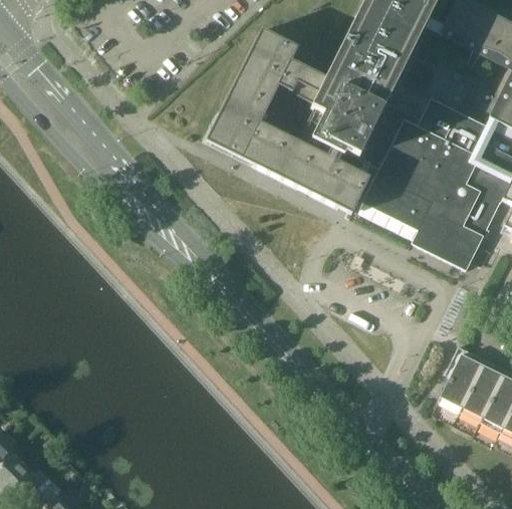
[(482,138),(489,123),(433,95),(422,116),(388,99),(391,94),(438,0),(364,0),(326,78),(291,60),(298,47),(261,29),(206,141),(351,214),(369,177),(334,160),(340,148),(379,167),(362,201),(419,228),(412,242),(467,270),(501,202),(502,199),(507,202),(511,192),(511,170),(481,155),(488,141),(482,138)]
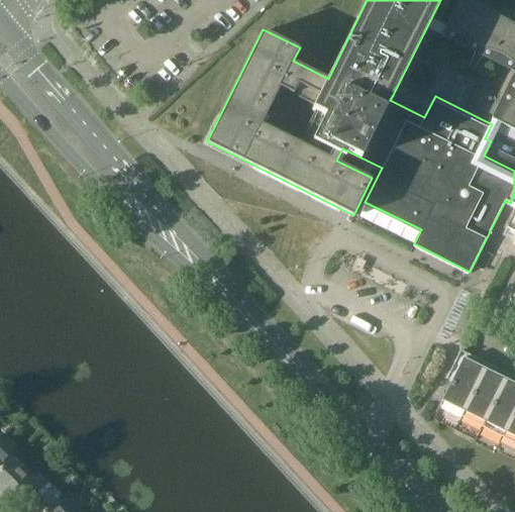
[(443,31),(442,32),(445,33),(445,32),(462,40),(467,33),(483,45),(484,45),(503,52),(514,60),(514,96),(501,117),(494,113),(493,115),(493,116),(514,126),(514,20),(473,0),(458,0),(446,24),(443,31)]
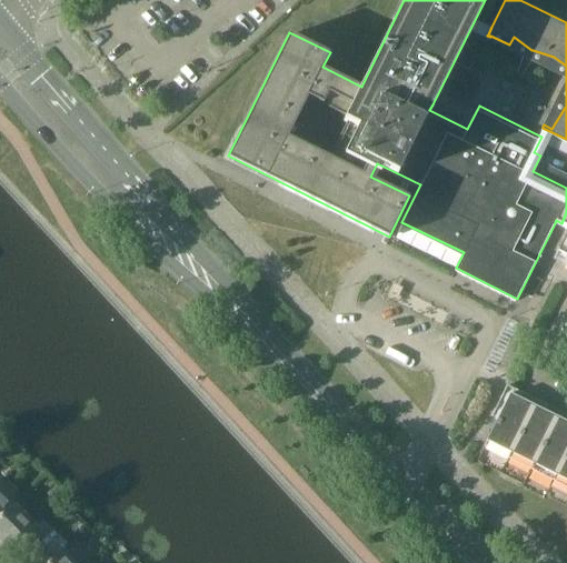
[(566,212),(561,223),(566,224),(566,232),(558,250),(557,250),(566,254),(566,212)]
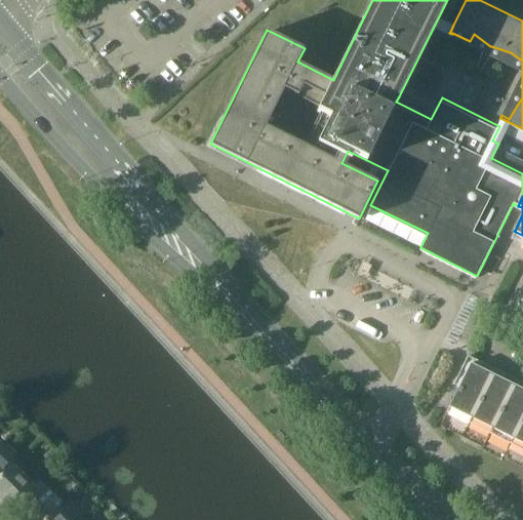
[(522,387),(473,362),(476,357),(469,353),(454,382),(461,385),(451,405),(522,440),(522,387)]
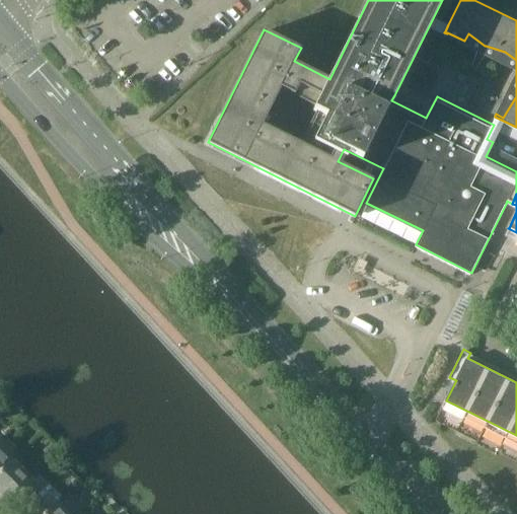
[(0,470),(14,456),(0,442),(0,470)]
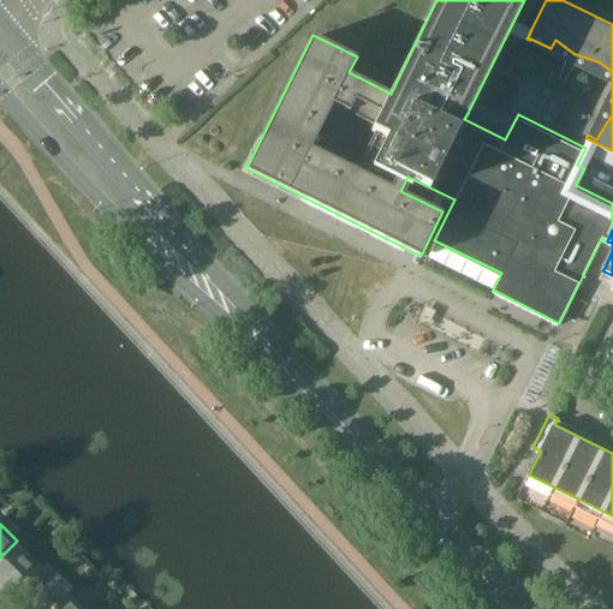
[(42,566),(17,541),(0,557),(0,577),(16,593),(23,586),(33,597),(60,569),(48,559),(42,566)]
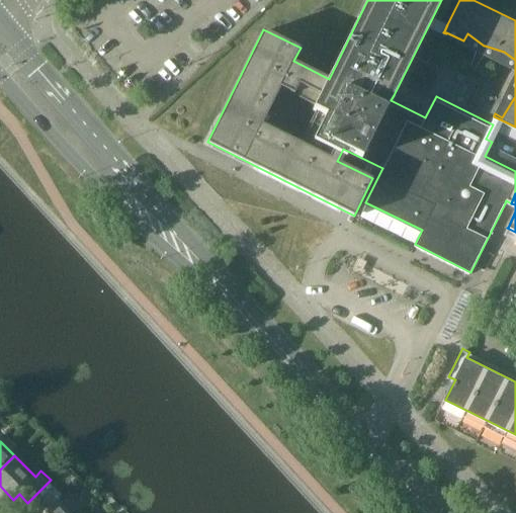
[(72,512),(58,498),(63,493),(54,484),(31,506),(37,512),(72,512)]
